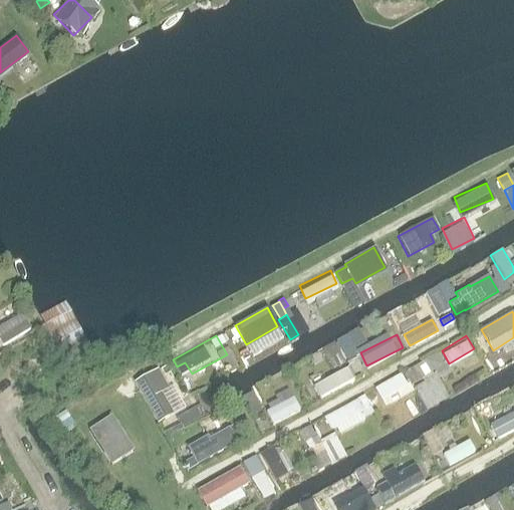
[(335,340),(287,365),(310,405),(356,377),(335,340)]
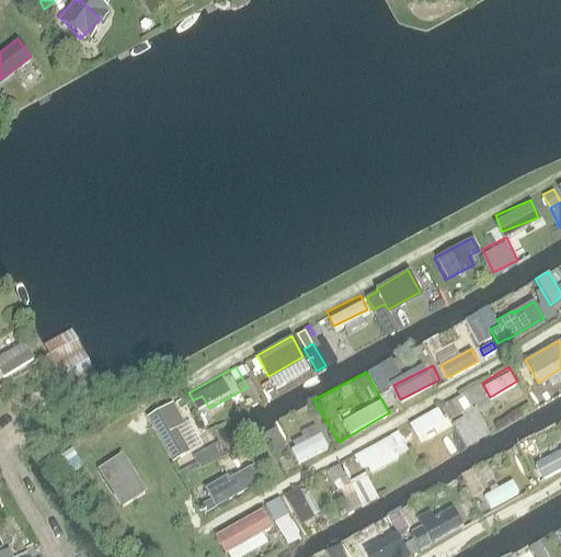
[(439,401),(409,419),(421,442),(453,423),(439,401)]
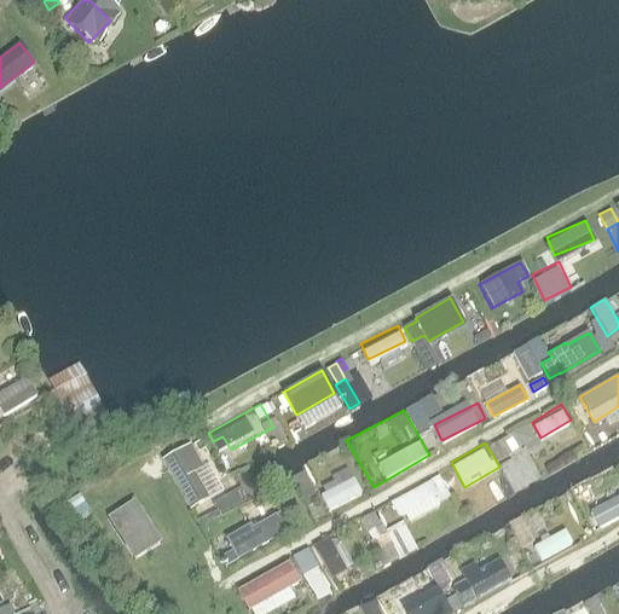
[(163,458),(190,505),(207,496),(196,475),(192,478),(190,471),(201,465),(189,444),(163,458)]
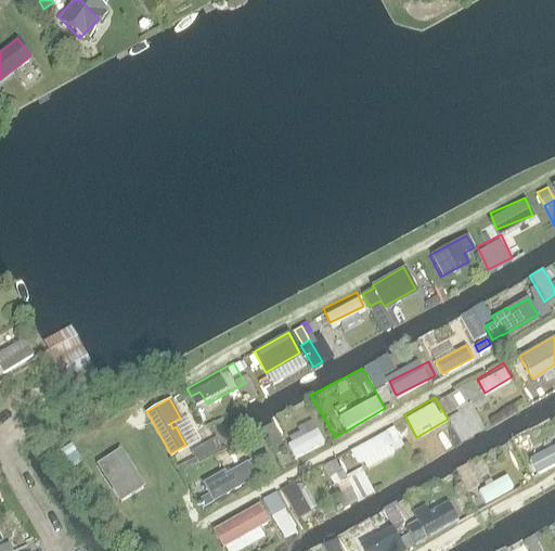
[(283,433),(296,456),(325,439),(313,417),(283,433)]
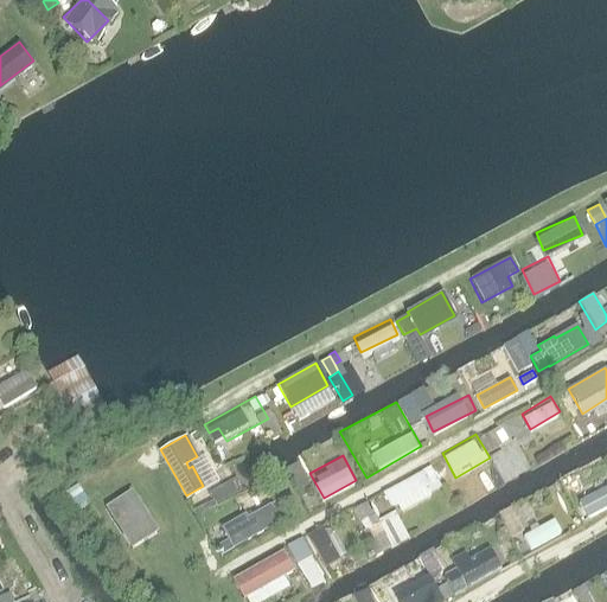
[(433,462),(385,485),(396,508),(443,486),(433,462)]
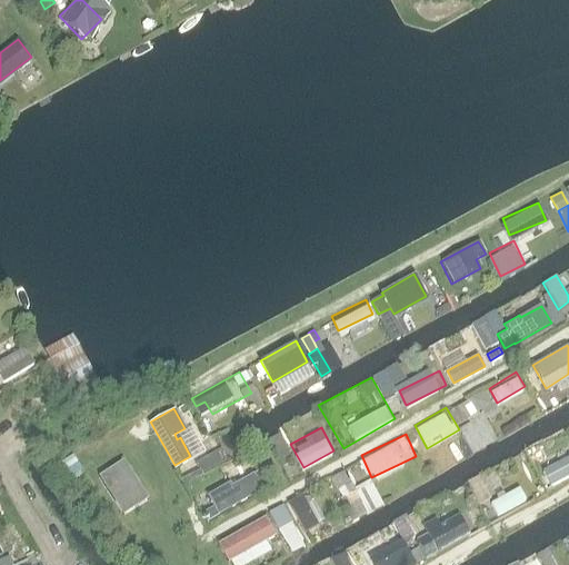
[(221,446),(196,461),(202,471),(227,457),(221,446)]
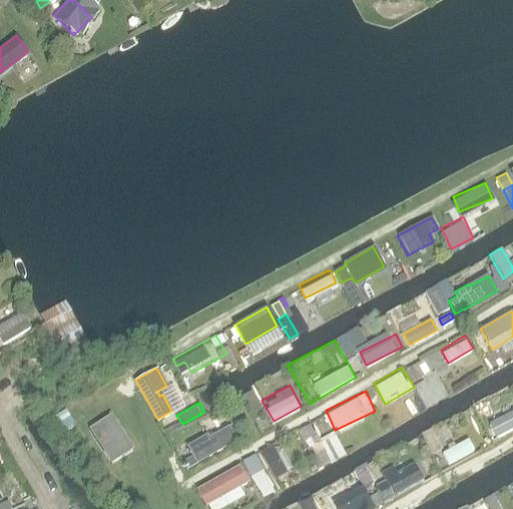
[(512,405),(486,419),(494,434),(512,423),(512,405)]
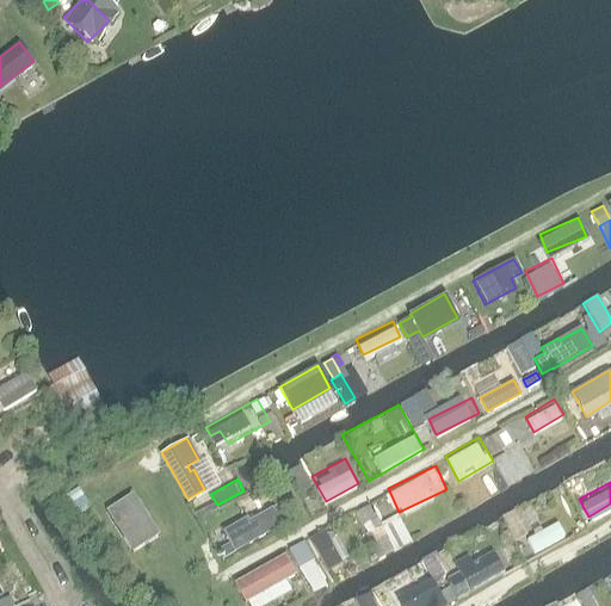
[(133,490),(105,508),(123,537),(150,519),(133,490)]
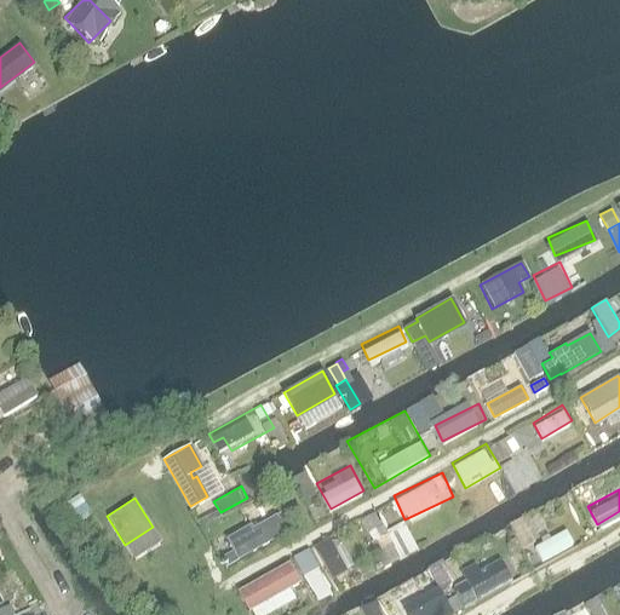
[(374,512),(361,519),(367,529),(379,522),(374,512)]
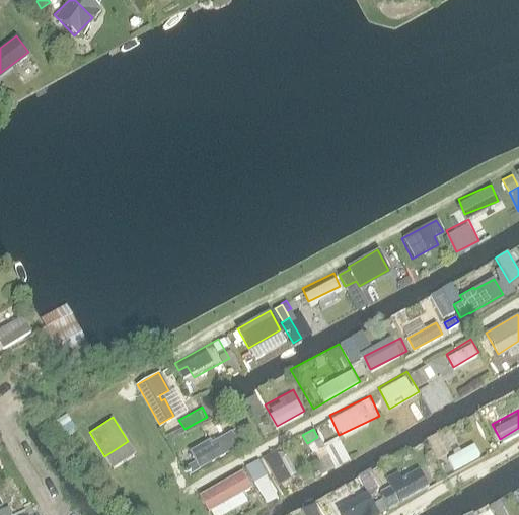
[(195,460),(199,467),(238,445),(230,431),(211,442),(209,439),(189,450),(195,460)]
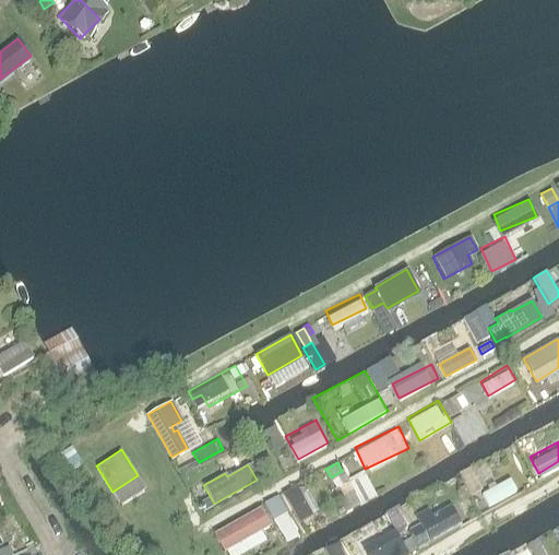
[(364,469),(348,477),(349,479),(361,503),(377,494),(364,469)]
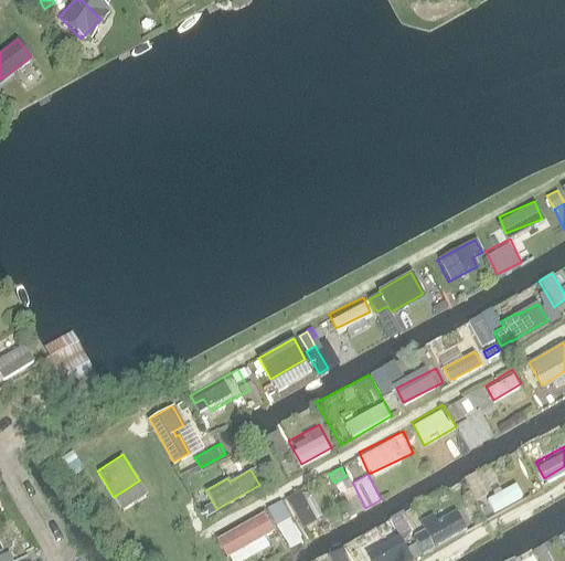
[(514,478),(486,493),(493,508),(522,494),(514,478)]
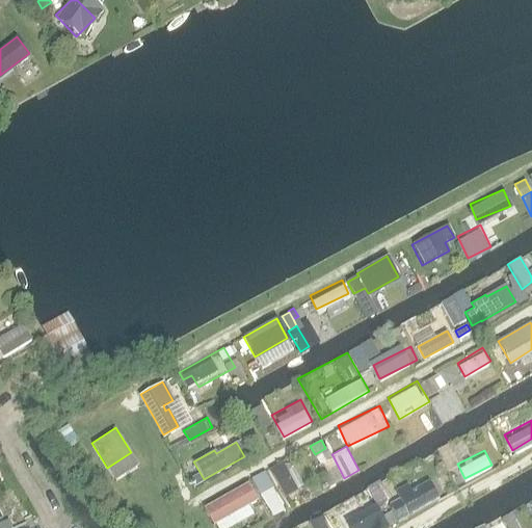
[(333,455),(318,463),(330,485),(344,478),(333,455)]
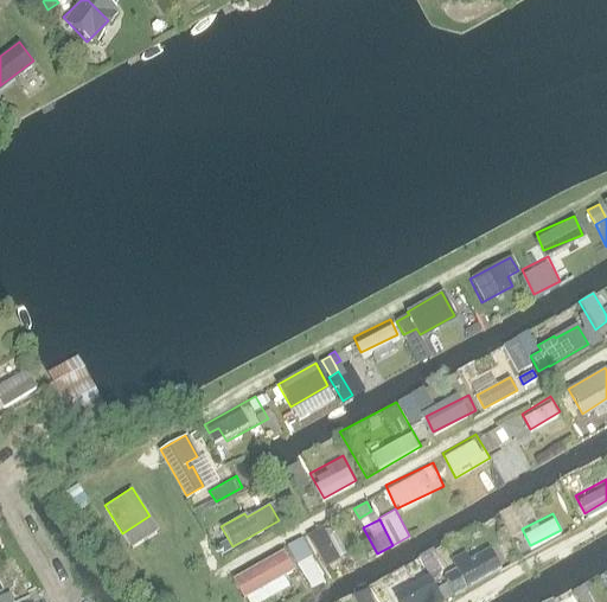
[(305,537),(323,568),(337,559),(320,529),(305,537)]
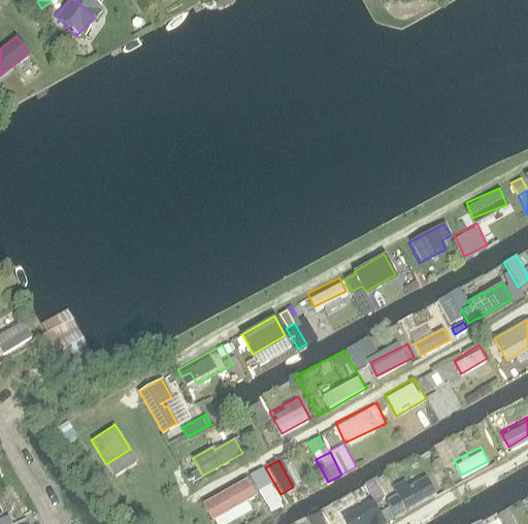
[(262,467),(251,473),(258,488),(269,481),(262,467)]
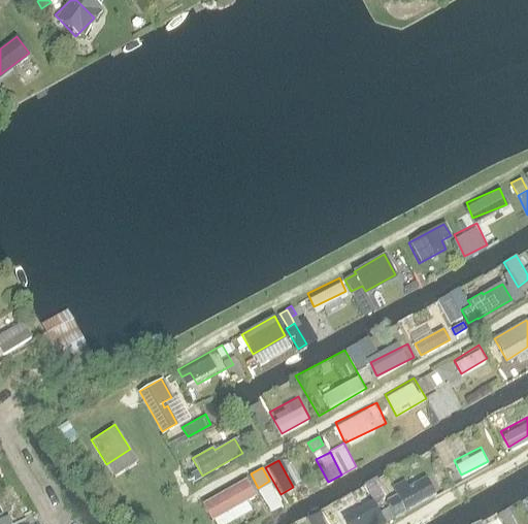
[(192,482),(202,476),(198,468),(188,475),(192,482)]
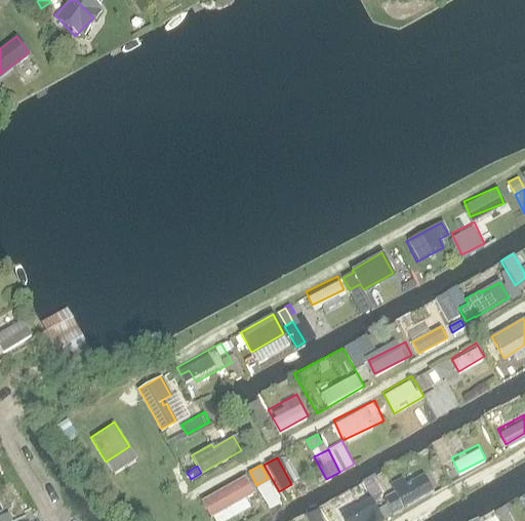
[(406,484),(402,478),(391,485),(403,507),(431,491),(422,475),(406,484)]
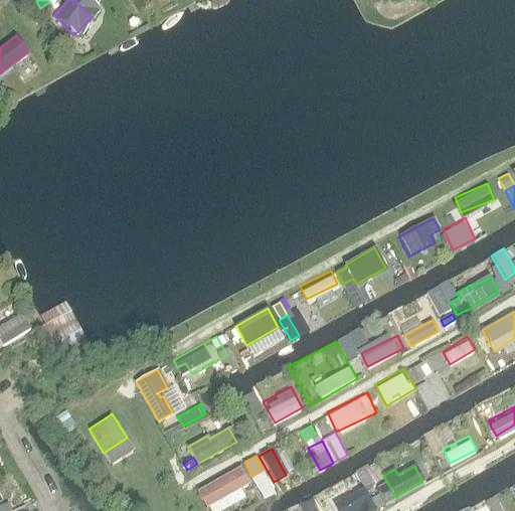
[(197,491),(207,507),(249,483),(239,467),(197,491)]
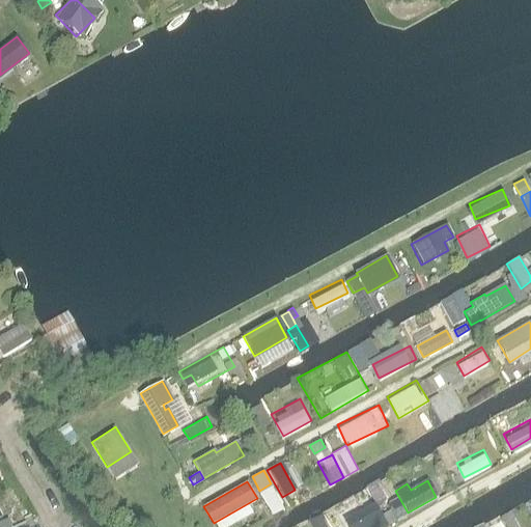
[(400,507),(391,512),(396,522),(407,517),(400,507)]
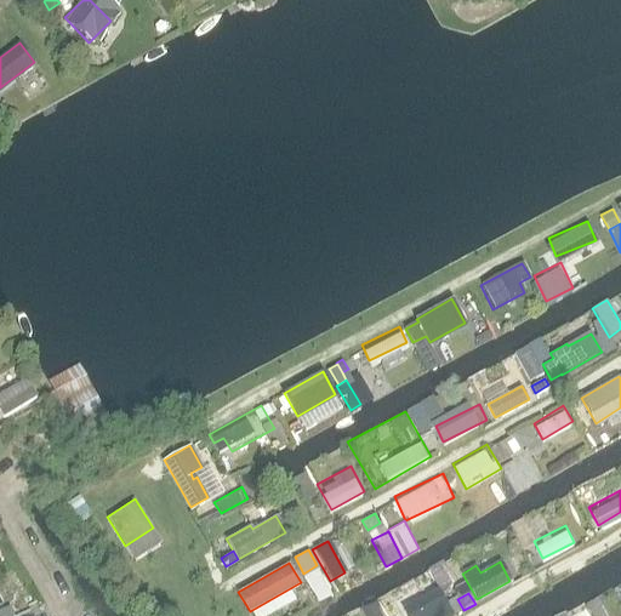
[(405,615),(445,615),(450,614),(439,594),(404,614),(405,615)]
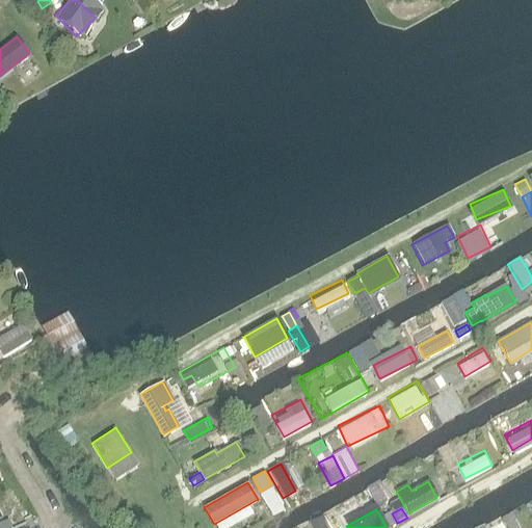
[(329,527),(323,513),(311,520),(314,527),(329,527)]
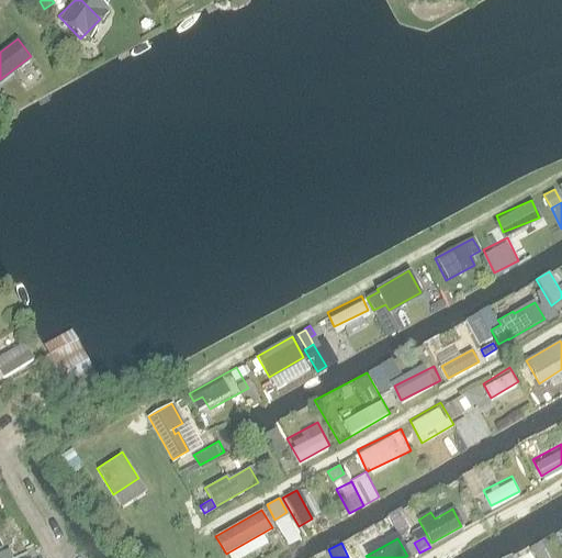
[(9,547),(0,550),(0,557),(8,557),(13,556),(9,547)]
